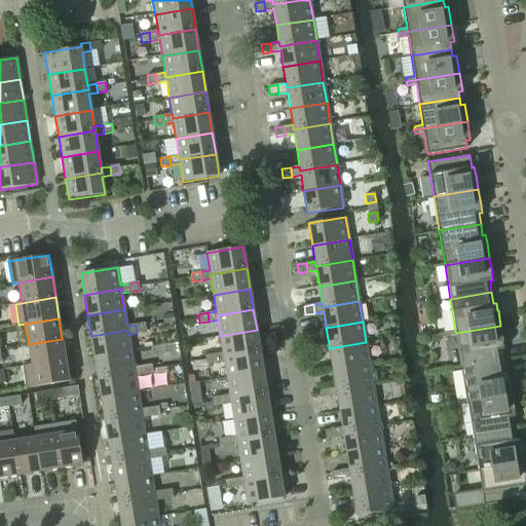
[(136,325),(137,333),(146,332),(145,323),(136,325)]
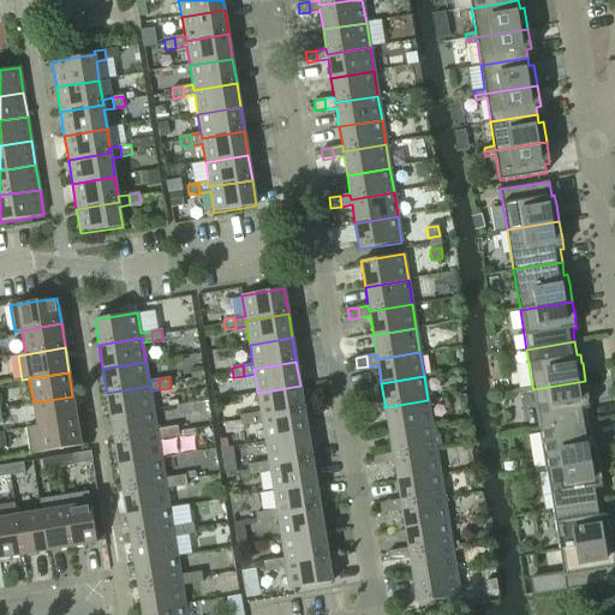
[(539,430),(587,422),(586,408),(590,408),(587,399),(585,381),(533,389),(532,387),(523,389),(524,394),(533,392),(539,430)]
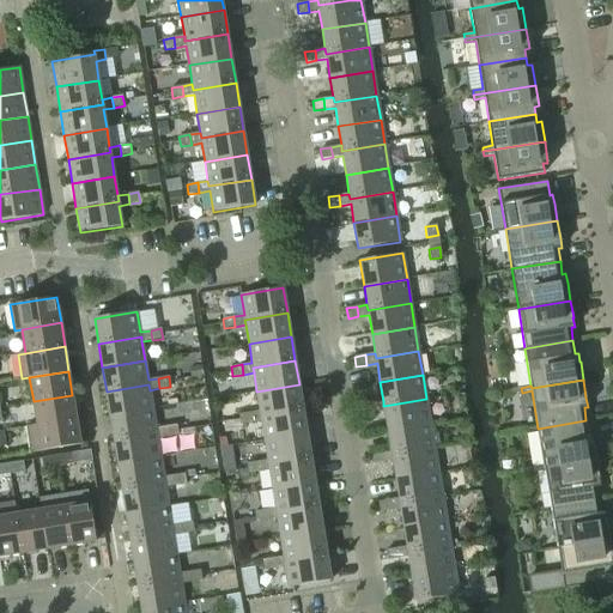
[(107,392),(110,416),(153,410),(150,390),(149,384),(107,392)]
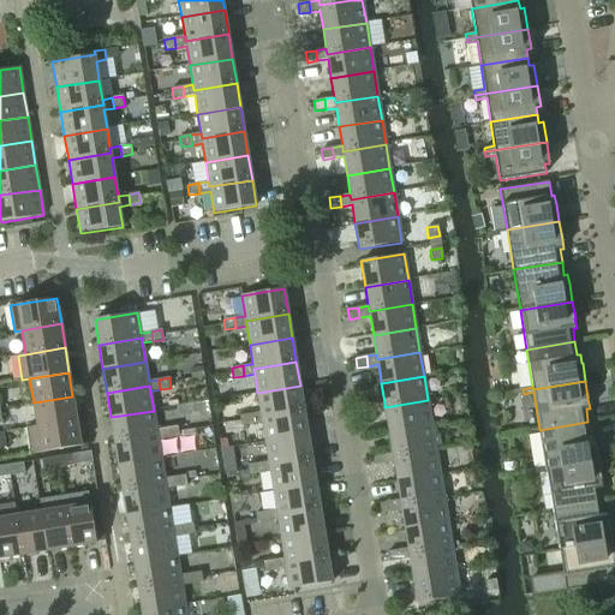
[(261,417),(304,411),(300,386),(257,393),(261,412),(250,415),(252,424),(262,423),(261,417)]
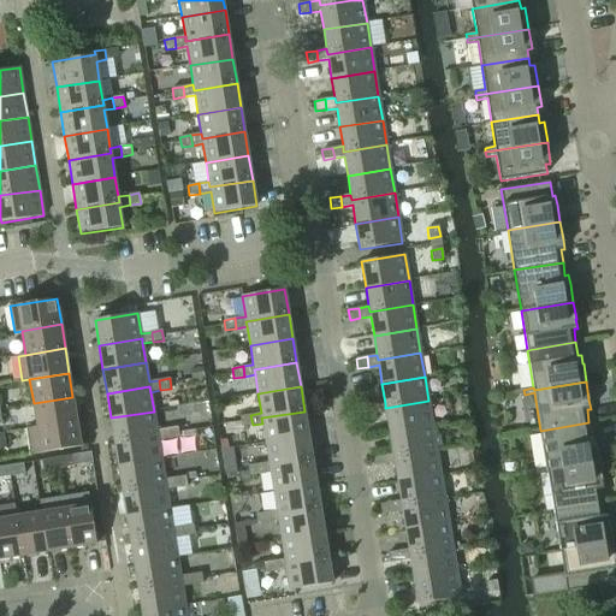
[(34,403),(37,427),(77,421),(72,397),(34,403)]
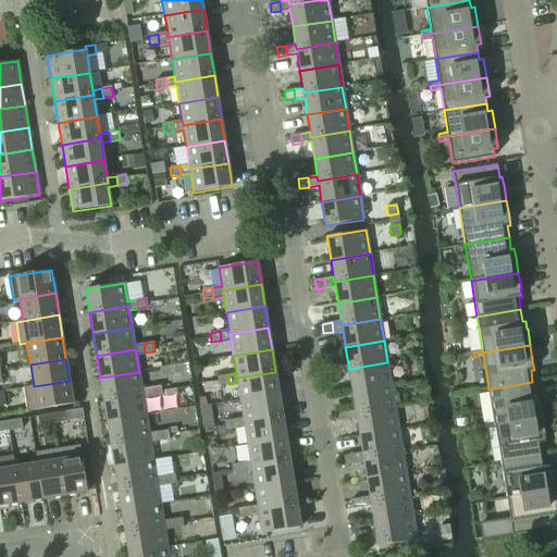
[(353,391),(391,385),(387,362),(348,369),(348,364),(338,366),(341,375),(349,374),(353,391)]
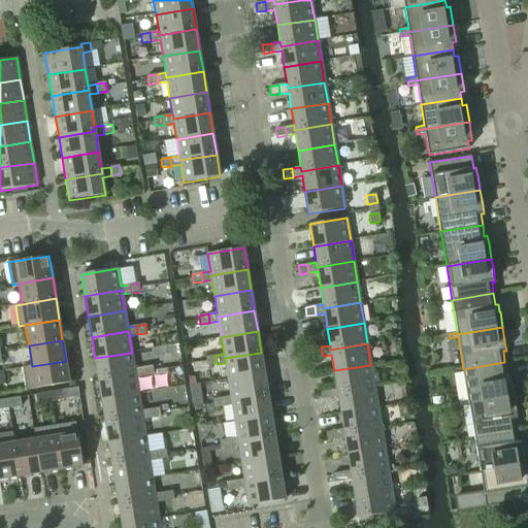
[(314,357),(323,356),(321,347),(311,349),(314,357)]
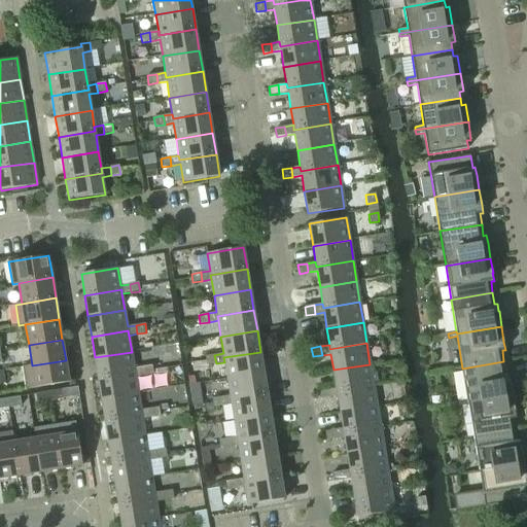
[(95,357),(98,378),(135,373),(135,377),(144,375),(143,366),(134,369),(132,352),(95,357)]
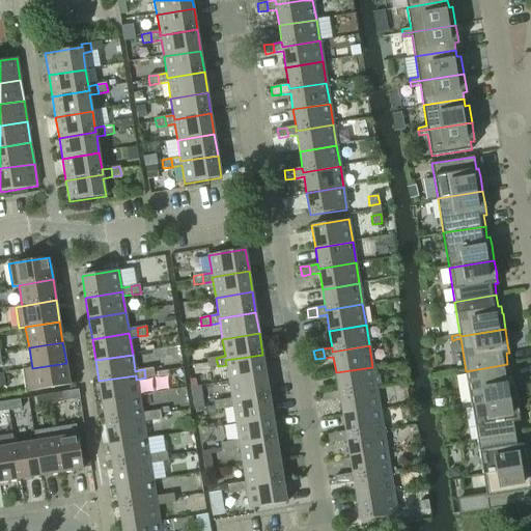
[(229,382),(266,375),(262,355),(225,360),(226,365),(229,382)]
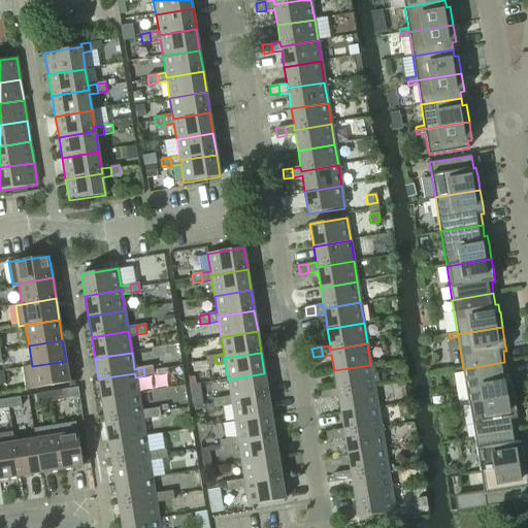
[(207,365),(217,364),(215,356),(205,357),(207,365)]
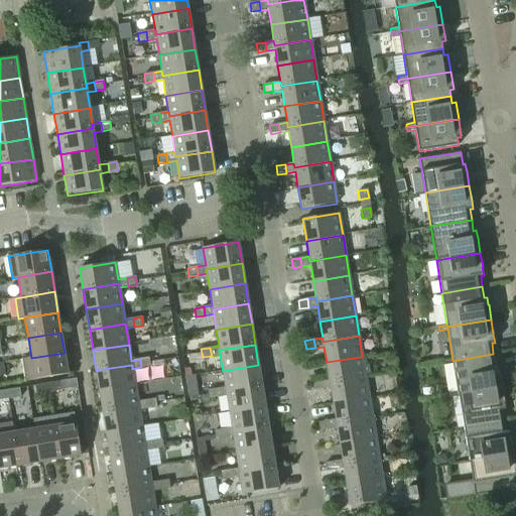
[(65,353),(31,358),(21,360),(24,381),(68,374),(65,353)]
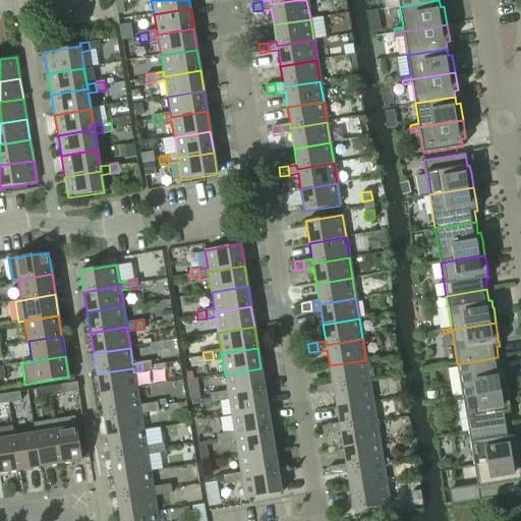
[(457,364),(462,396),(462,398),(507,391),(505,375),(504,375),(503,368),(500,368),(498,357),(457,364)]
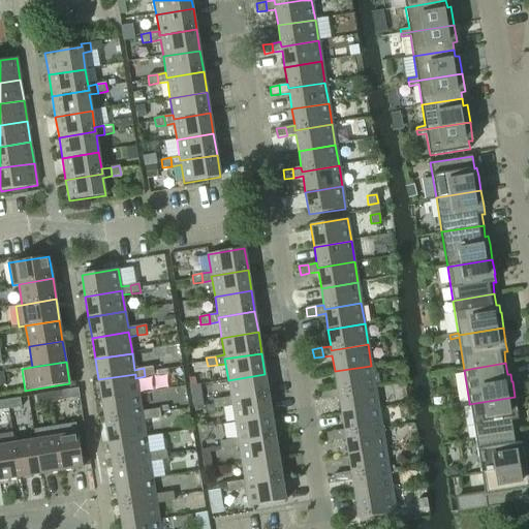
[(338,393),(375,386),(371,366),(335,371),(337,387),(338,393)]
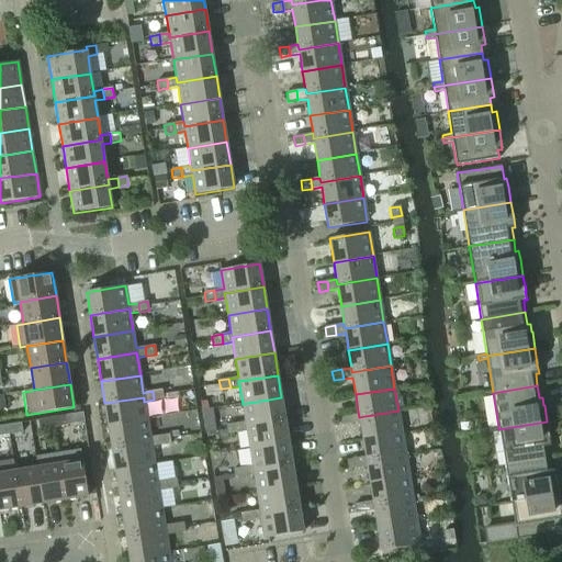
[(153,391),(154,400),(164,398),(161,390),(153,391)]
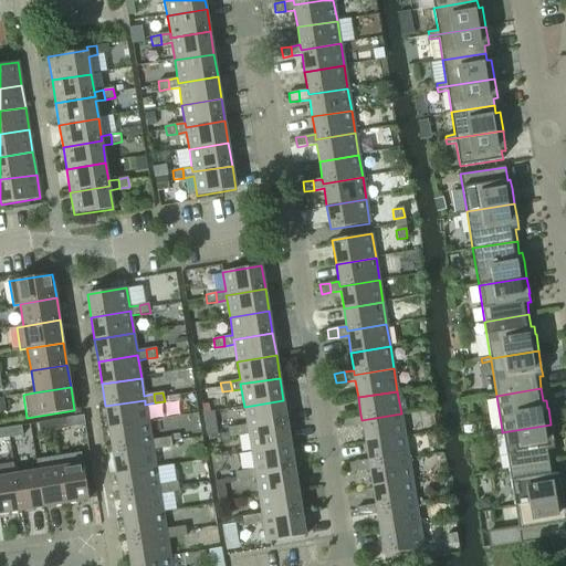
[(105,406),(108,429),(148,422),(145,405),(145,400),(105,406)]
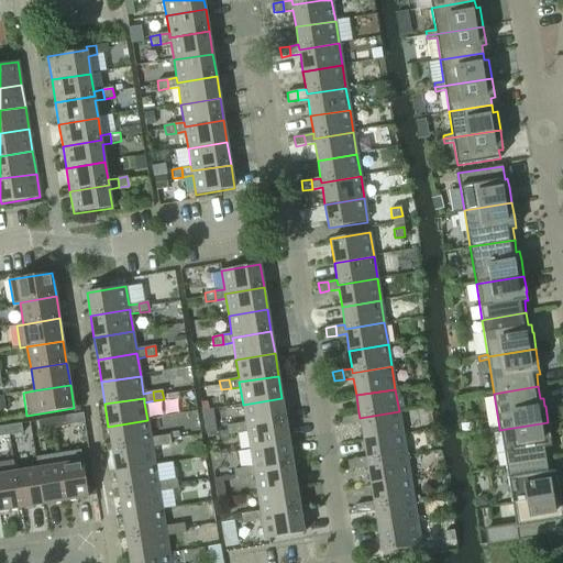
[(246,427),(286,421),(282,398),(243,405),(245,422),(236,424),(238,433),(247,432),(246,427)]
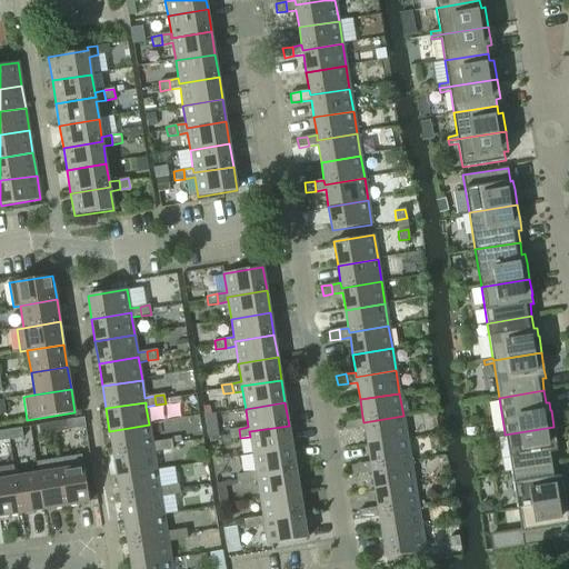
[(365,427),(367,445),(407,438),(403,416),(363,422),(362,417),(353,419),(355,428),(365,427)]
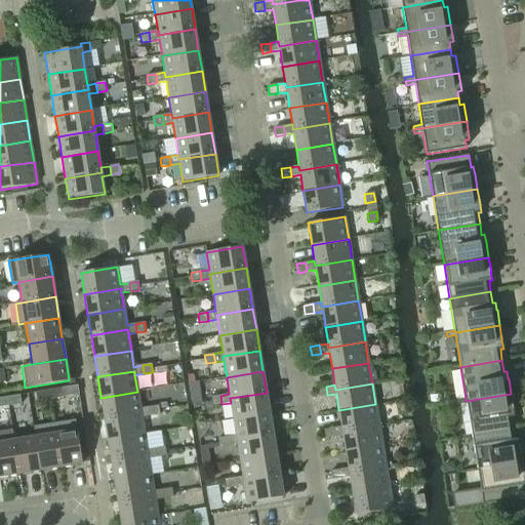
[(318,397),(327,395),(326,387),(317,389),(318,397)]
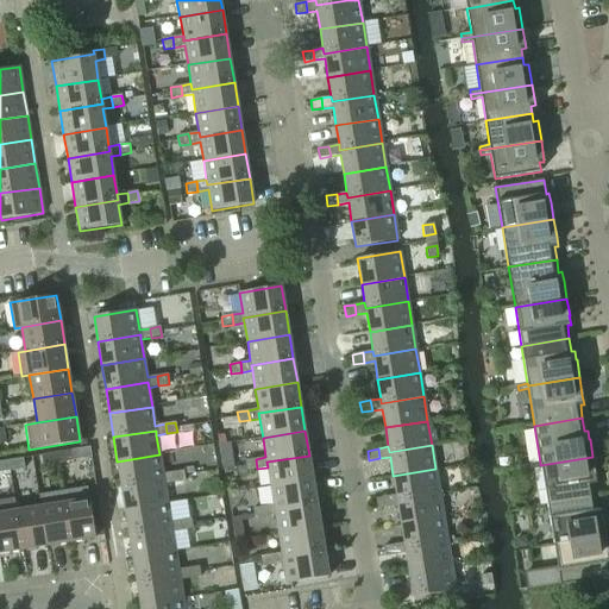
[(70,450),(56,453),(57,463),(73,460),(70,450)]
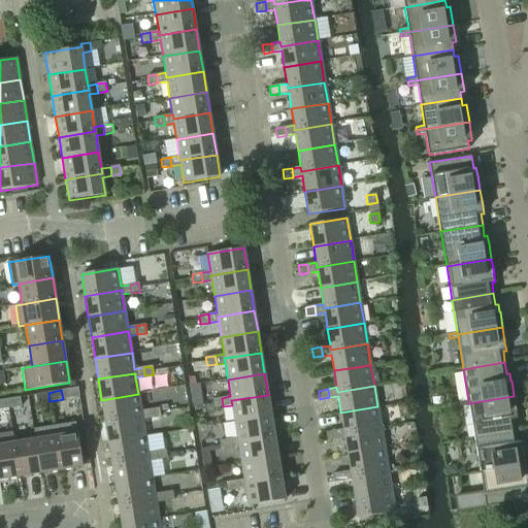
[(50,401),(48,393),(35,395),(37,403),(50,401)]
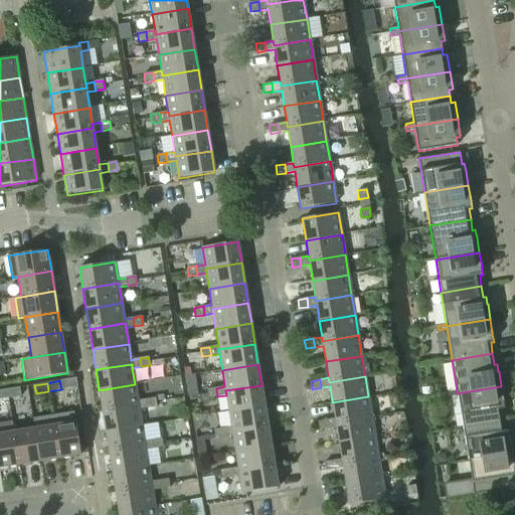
[(99,390),(103,410),(138,405),(139,409),(148,407),(146,399),(138,400),(135,384),(99,390)]
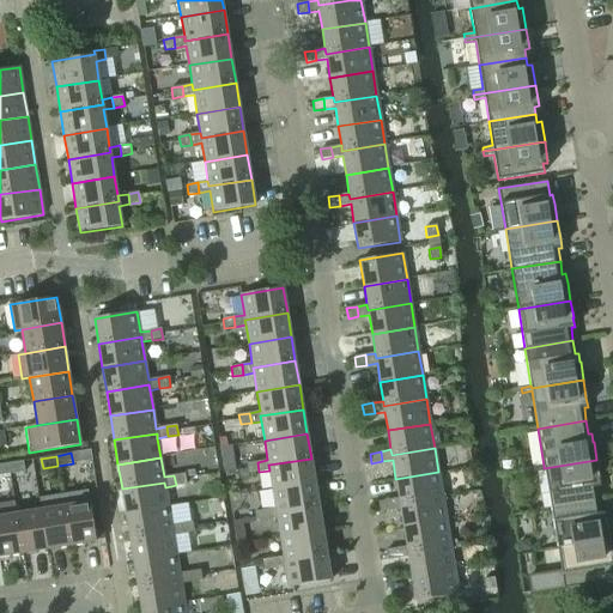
[(272,490),(315,483),(311,459),(268,465),(269,471),(272,490)]
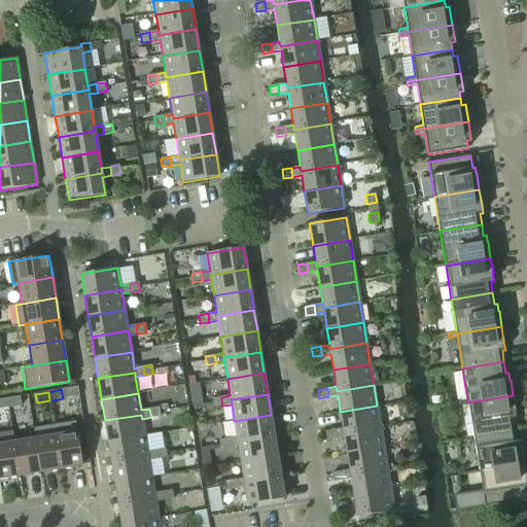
[(468,405),(473,436),(515,430),(513,419),(516,418),(515,411),(515,410),(513,395),(467,402),(467,400),(459,401),(460,406),(468,405)]
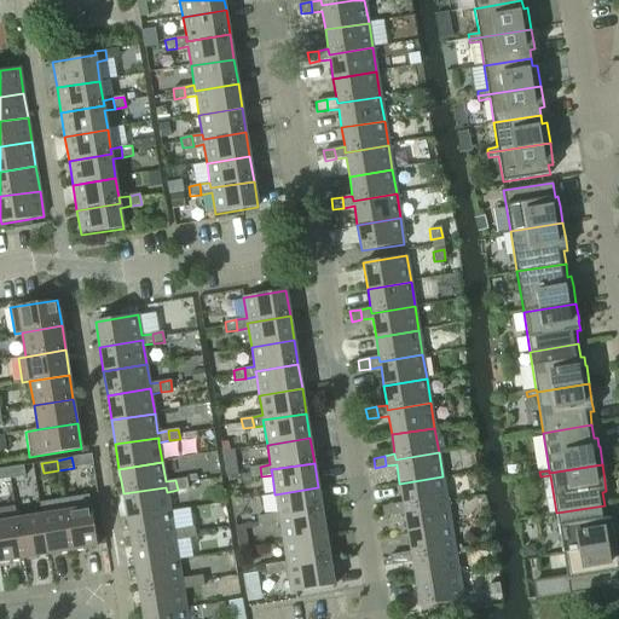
[(23,466),(9,468),(10,479),(24,476),(23,466)]
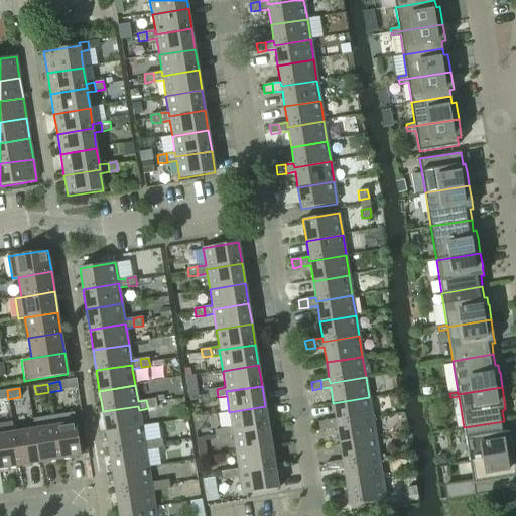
[(209,398),(218,397),(217,389),(208,390),(209,398)]
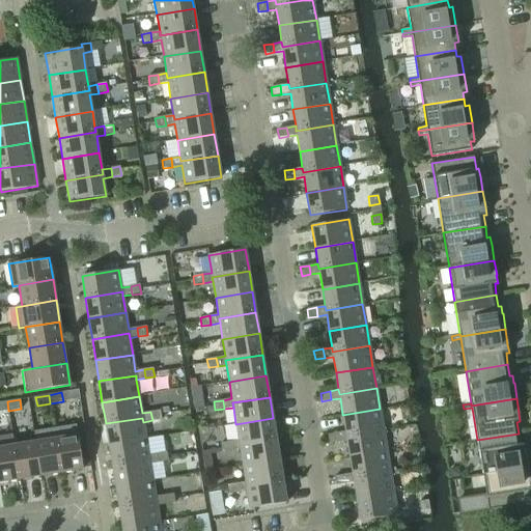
[(346,436),(383,430),(380,409),(342,415),(345,431),(346,436)]
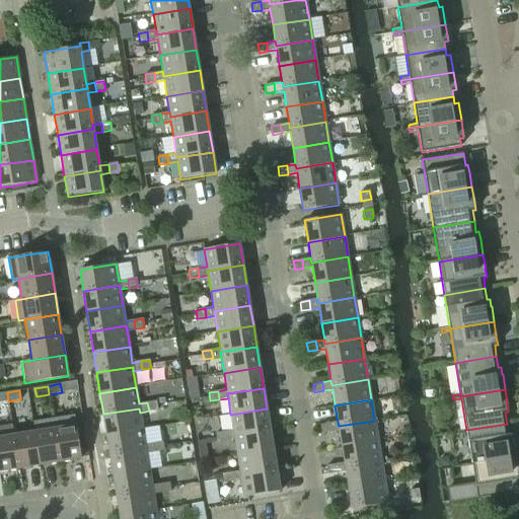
[(147,402),(149,411),(157,410),(156,400),(147,402)]
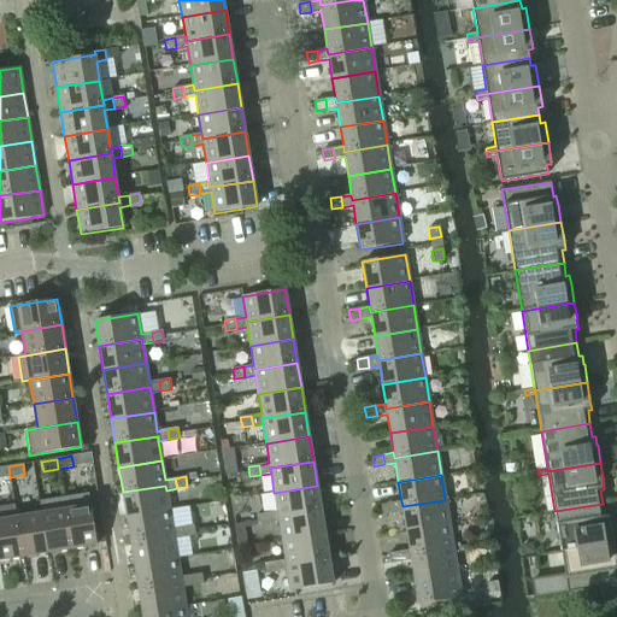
[(123,492),(127,516),(170,510),(166,491),(165,486),(123,492)]
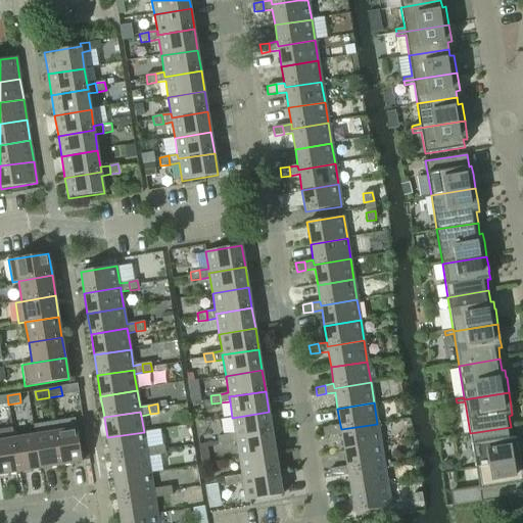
[(236,438),(272,432),(269,412),(232,418),(235,434),(226,435),(228,443),(236,442),(236,438)]
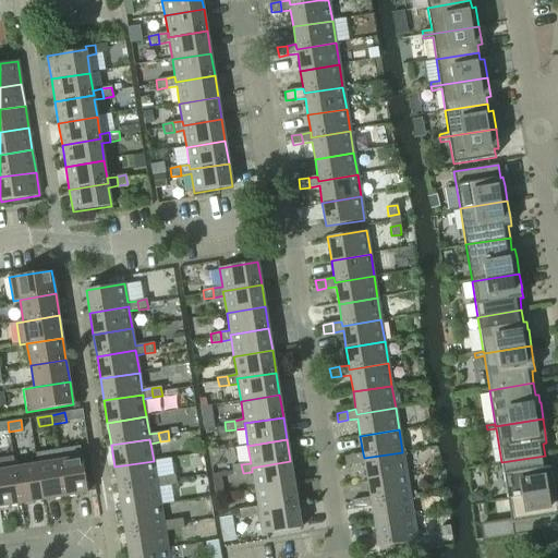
[(80,447),(57,450),(64,496),(87,493),(80,447)]
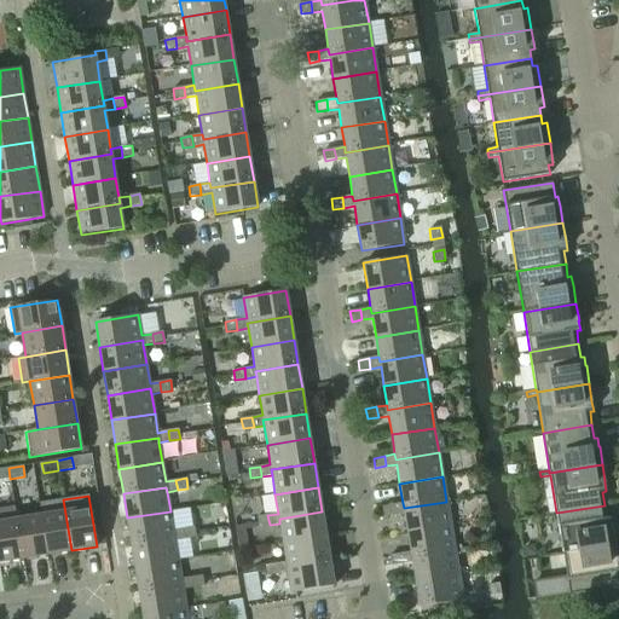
[(39,503),(41,515),(47,555),(71,550),(63,499),(39,503)]
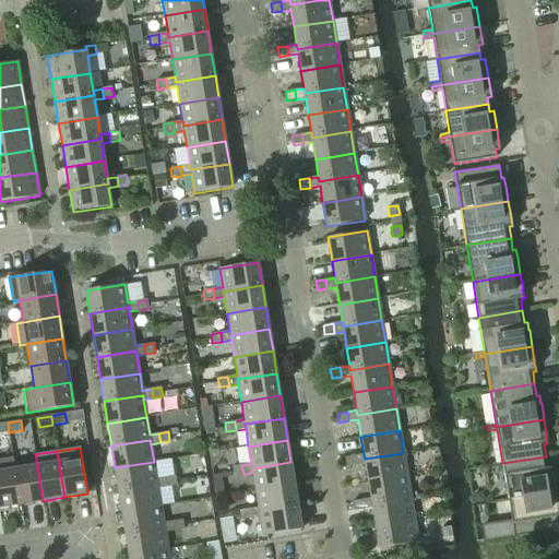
[(365,464),(368,480),(407,475),(403,453),(365,459),(364,454),(354,456),(356,465),(365,464)]
